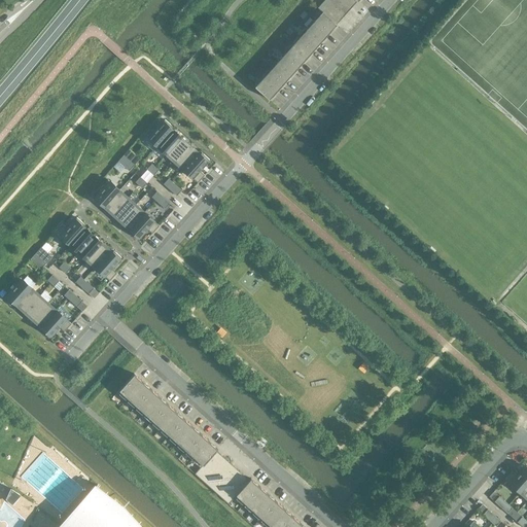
[(344,15),(328,0),(323,0),(317,7),(322,11),(254,86),(269,99),(344,15)]
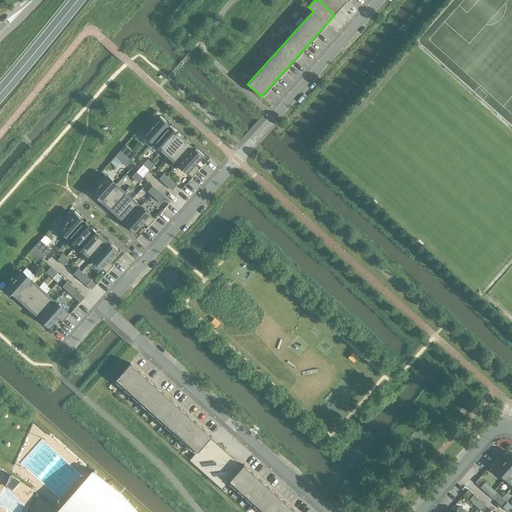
[(347,0),(319,0),(334,15),(347,0)]
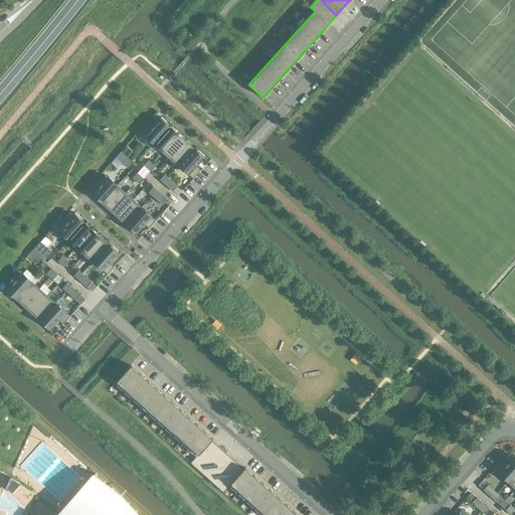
[(150,126),(143,134),(154,144),(169,127),(167,125),(168,124),(161,117),(152,128),(150,126)]
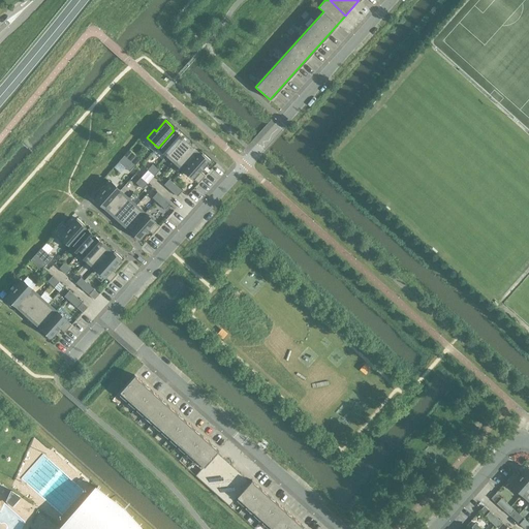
[(174,130),(158,148),(166,155),(182,137),(174,130)]
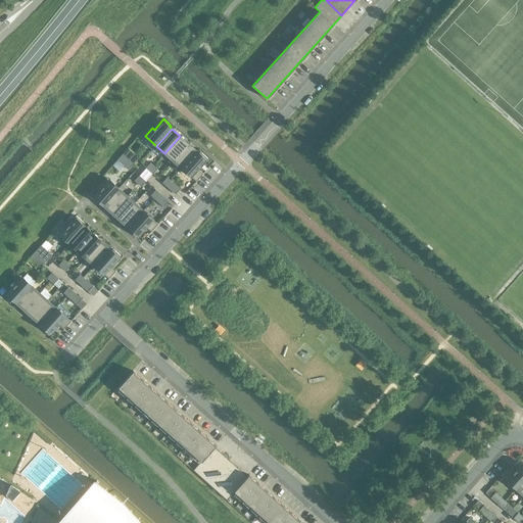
[(180,136),(164,153),(173,160),(188,144),(180,136)]
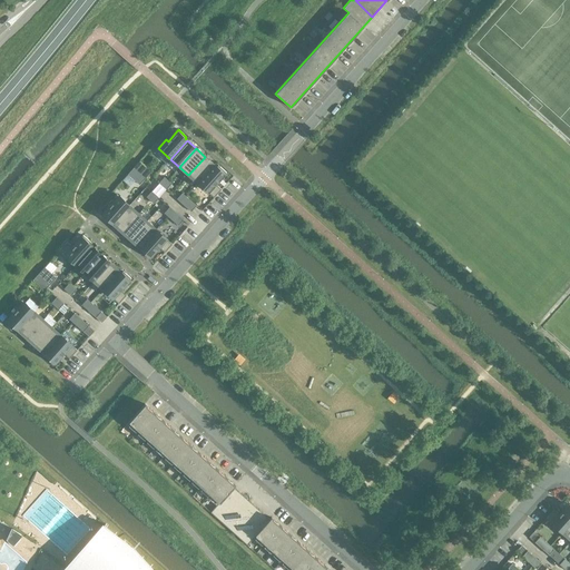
[(205,157),(188,175),(197,183),(214,165),(205,157)]
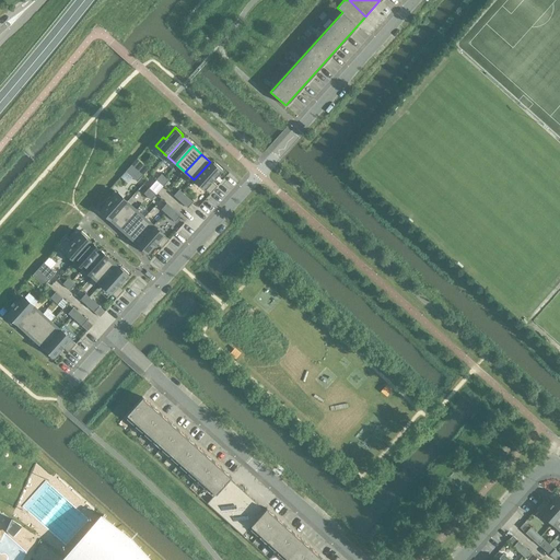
[(137,159),(131,164),(142,175),(148,168),(137,159)]
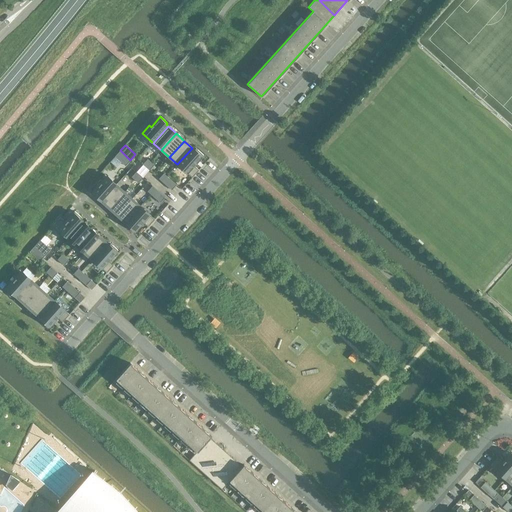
[(194,150),(192,148),(177,164),(192,177),(199,170),(193,165),(203,155),(196,148),(194,150)]
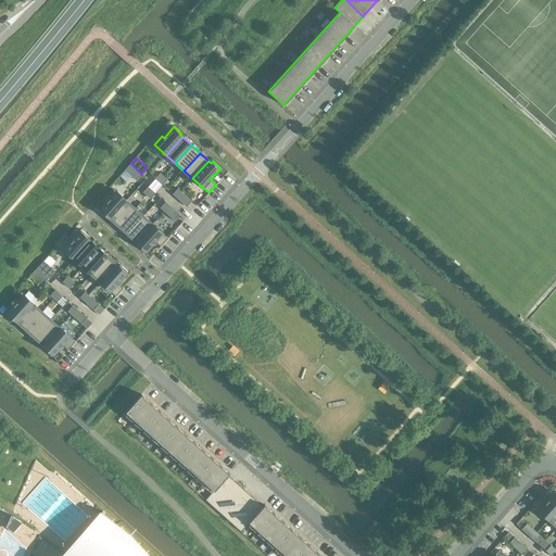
[(130,163),(125,169),(136,179),(141,174),(130,163)]
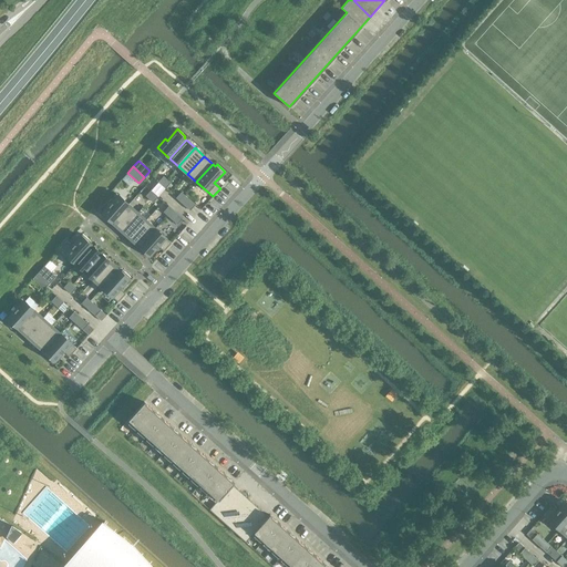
[(129,204),(116,193),(109,202),(111,203),(100,215),(107,222),(110,220),(112,223),(129,204)]
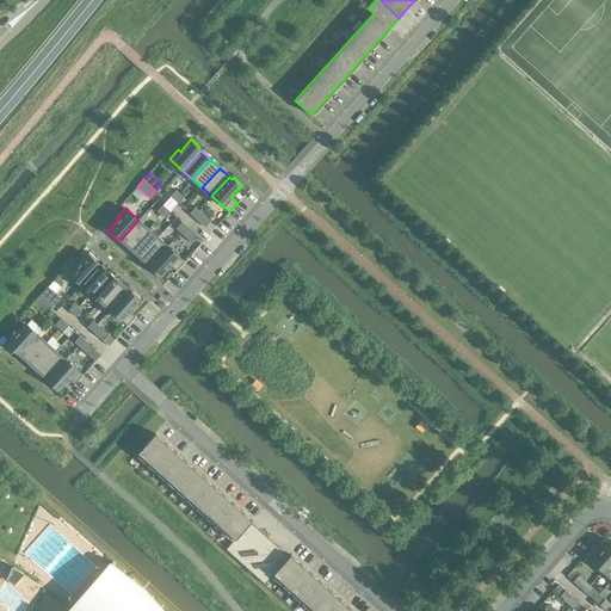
[(210,221),(198,210),(193,216),(204,227),(210,221)]
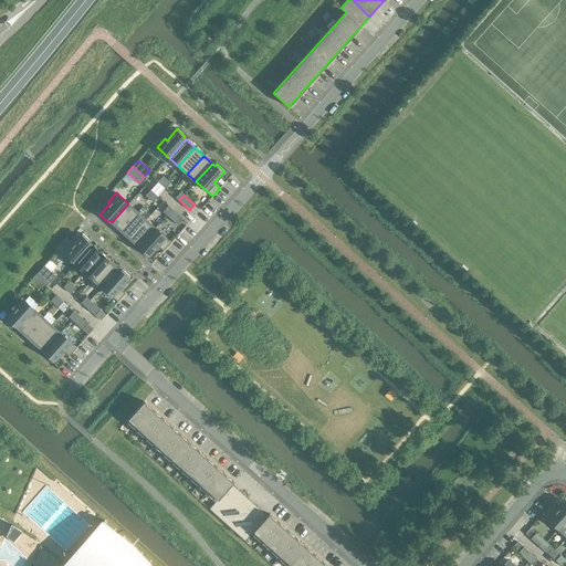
[(128,203),(112,222),(121,230),(137,211),(128,203)]
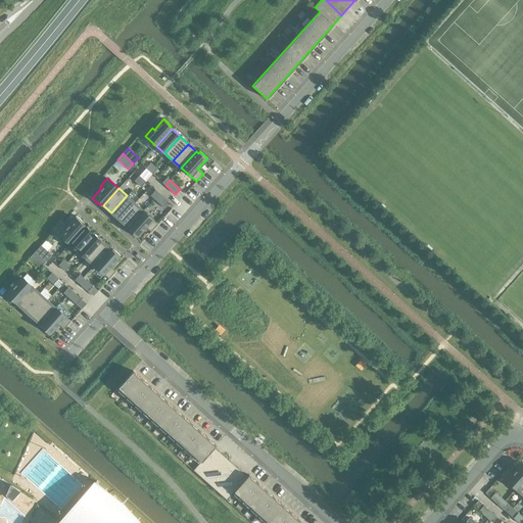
[(168,201),(158,193),(154,198),(163,206),(168,201)]
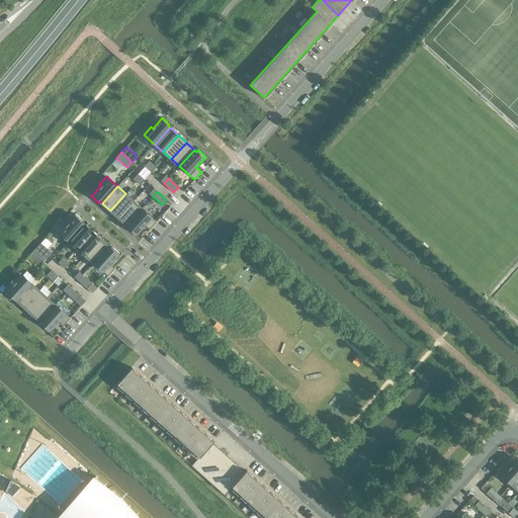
[(125,193),(110,210),(118,218),(134,201),(125,193)]
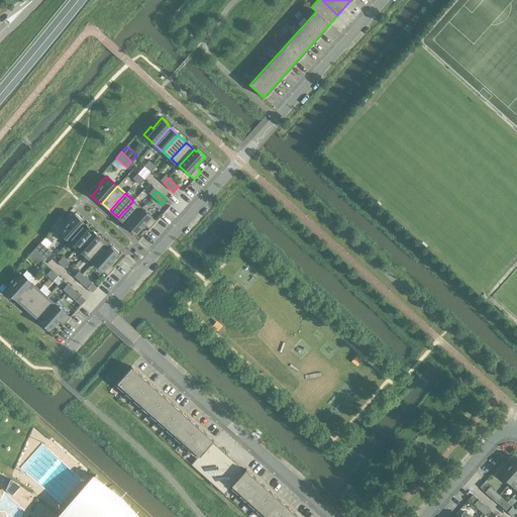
[(133,201),(118,217),(126,224),(141,208),(133,201)]
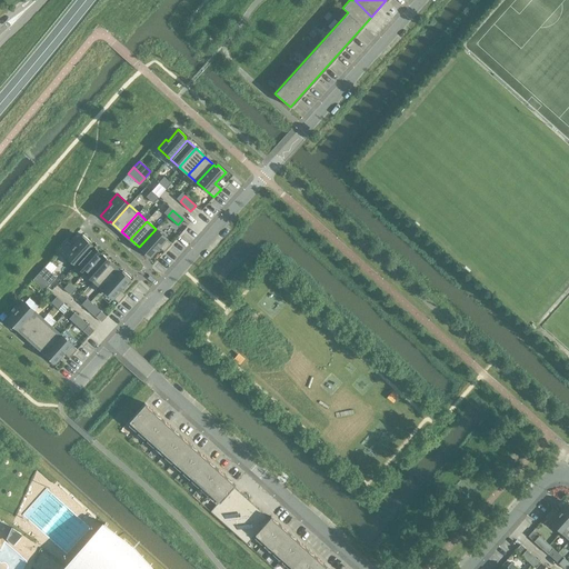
[(156,229),(139,247),(141,249),(140,251),(148,258),(158,247),(165,252),(171,243),(156,229)]
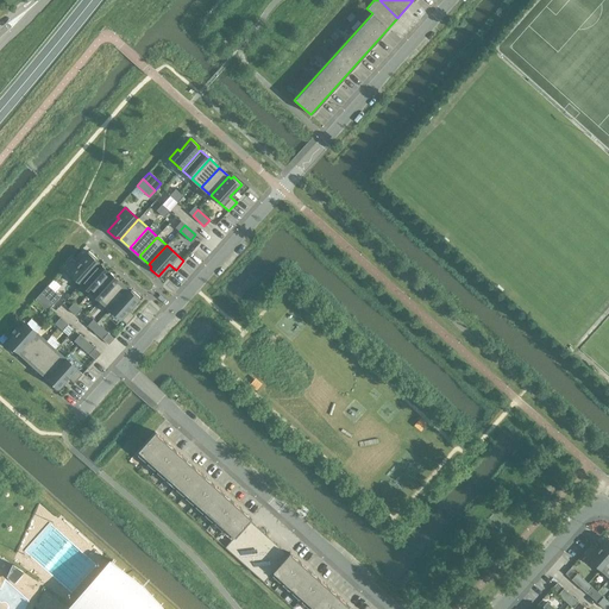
[(77,264),(71,258),(63,268),(81,283),(99,263),(92,257),(93,256),(89,251),(77,264)]
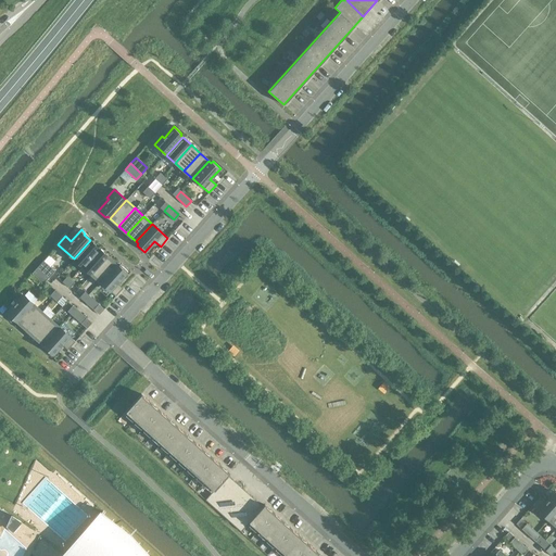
[(90,240),(74,258),(83,266),(99,248),(90,240)]
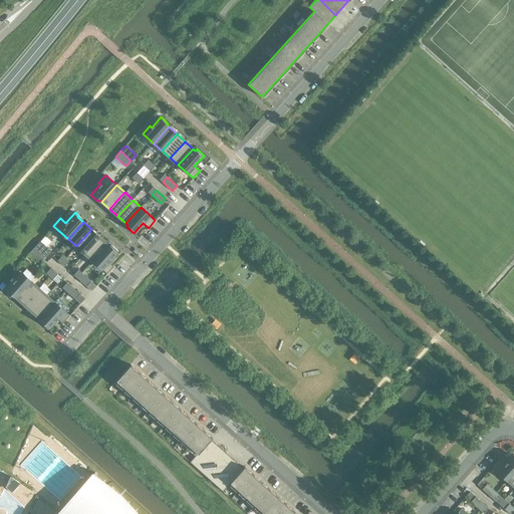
[(91,229),(76,246),(84,253),(99,237),(91,229)]
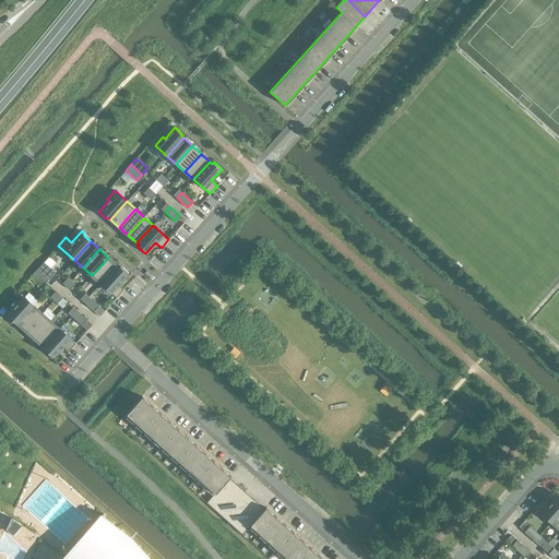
[(108,258),(92,275),(100,283),(117,265),(108,258)]
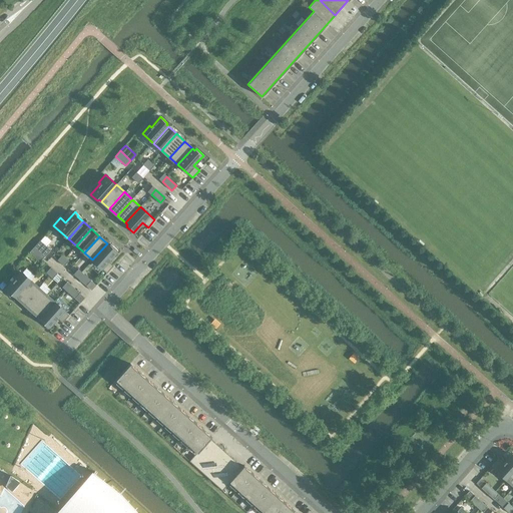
[(40,240),(35,246),(45,255),(50,249),(40,240)]
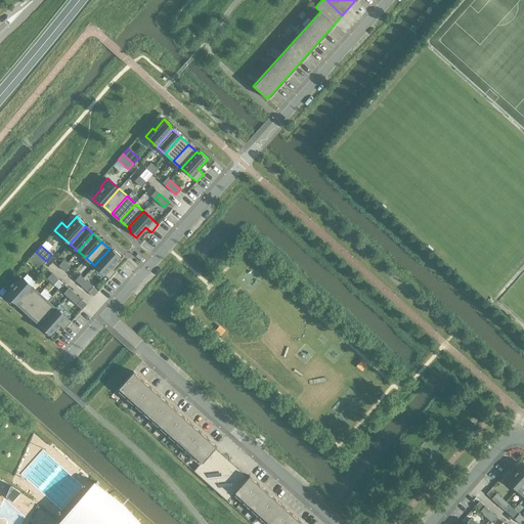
[(110,249),(94,265),(108,278),(116,271),(111,266),(120,256),(113,249),(112,251),(110,249)]
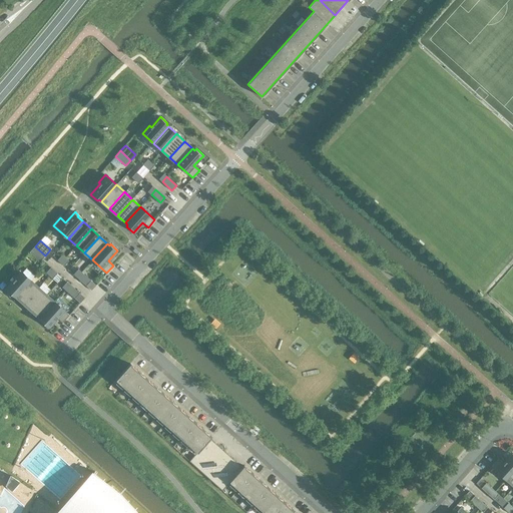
[(35,246),(29,251),(40,262),(45,255),(35,246)]
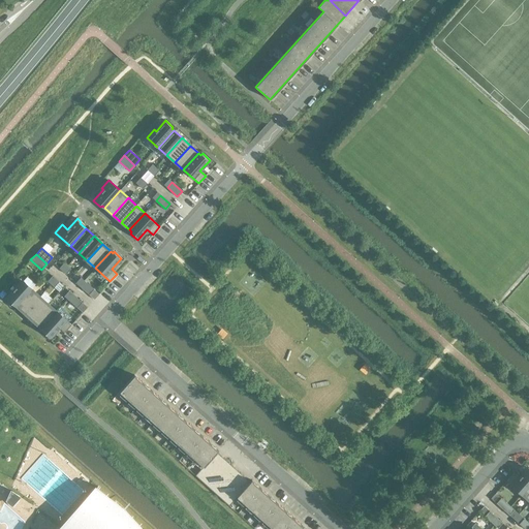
[(29,286),(20,278),(12,286),(14,287),(5,299),(12,305),(13,304),(29,286)]
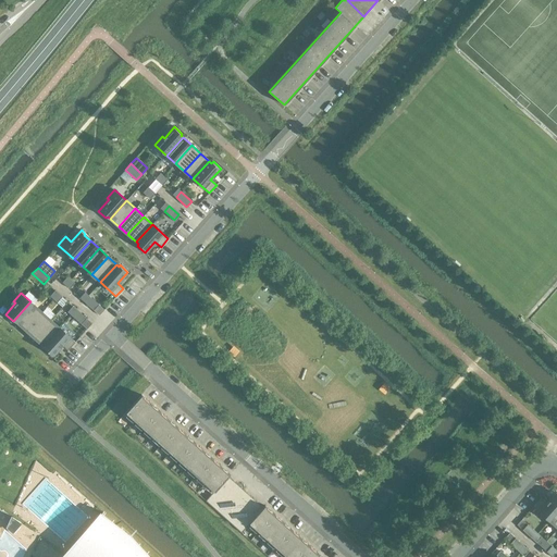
[(98,305),(88,295),(84,300),(94,310),(98,305)]
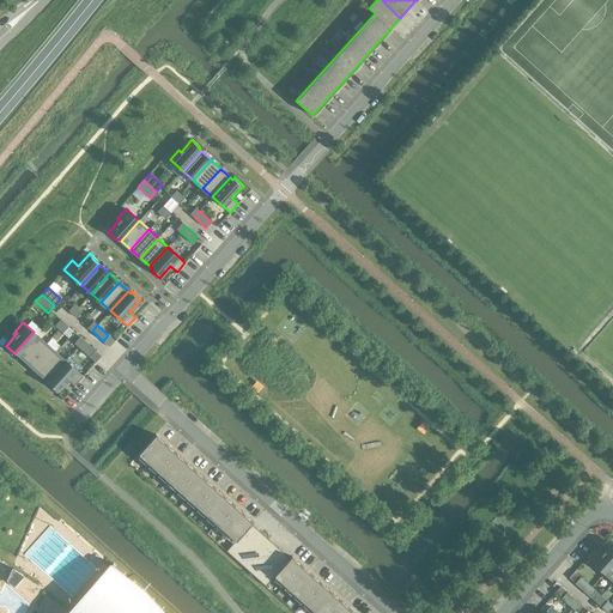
[(46,343),(34,332),(16,352),(28,363),(46,343)]
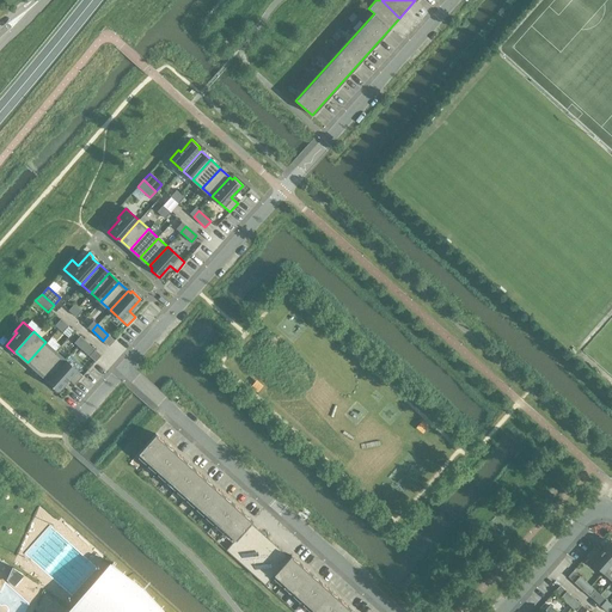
[(95,349),(84,340),(78,346),(90,355),(95,349)]
